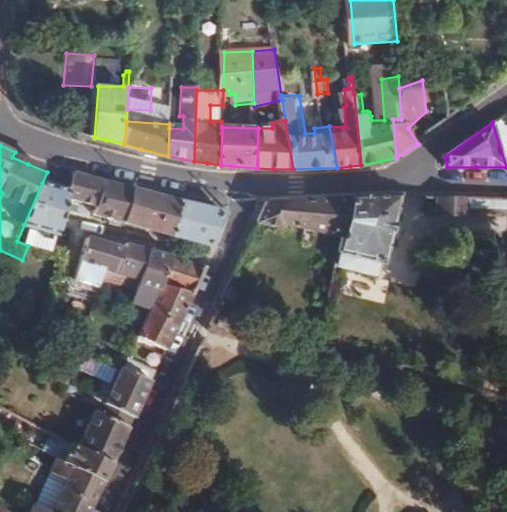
[(126,223),(135,190),(75,174),(71,190),(68,197),(72,199),(100,208),(99,215),(126,223)]
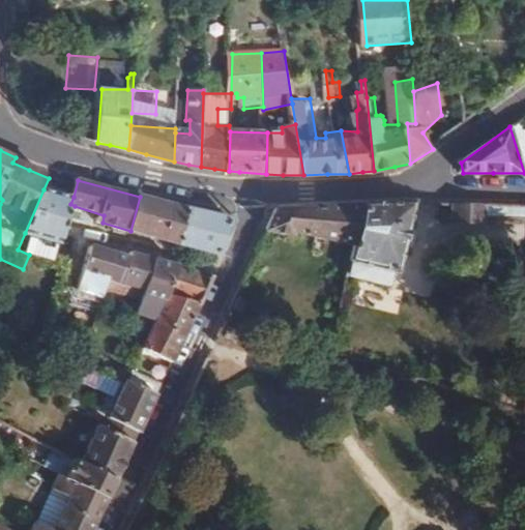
[(70,204),(74,197),(44,189),(25,233),(60,244),(61,240),(64,241),(75,206),(70,204)]
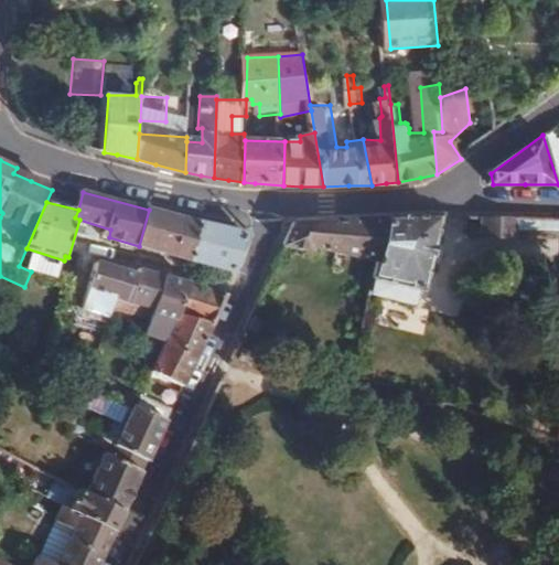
[(139,246),(190,262),(203,223),(178,217),(149,210),(139,246)]
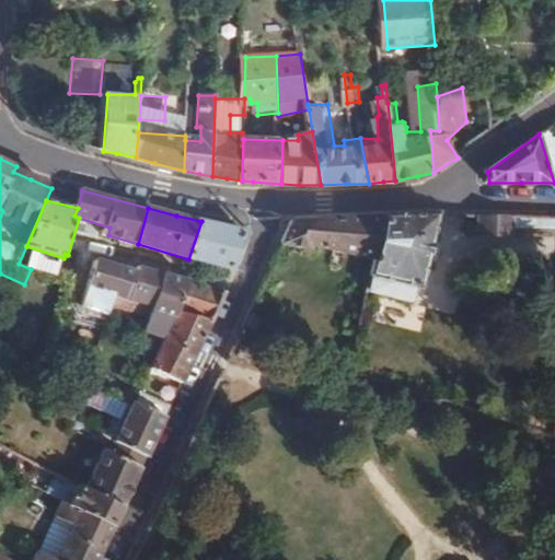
[(380,259),(390,213),(344,216),(292,219),(281,245),(313,251),(314,246),(380,259)]
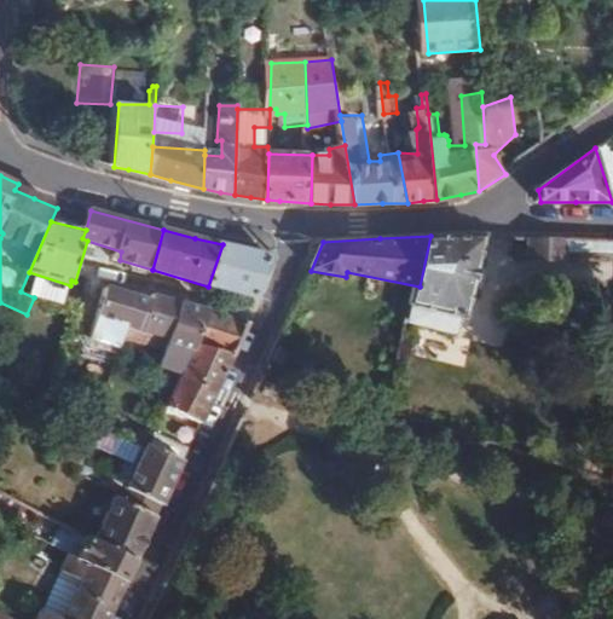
[(486,237),(431,236),(420,287),(411,322),(460,333),(462,317),(468,318),(486,237)]
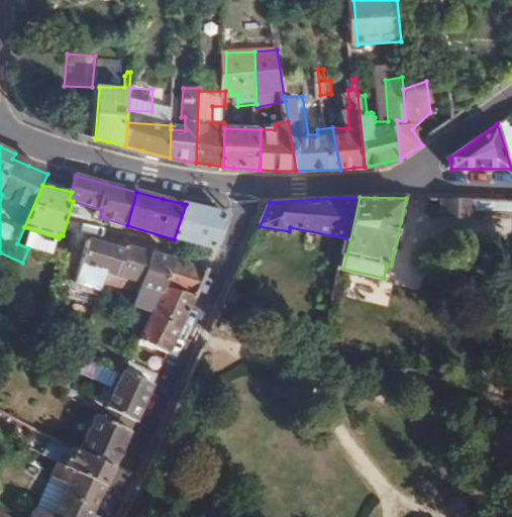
[(511,198),(443,197),(443,215),(511,219),(511,198)]
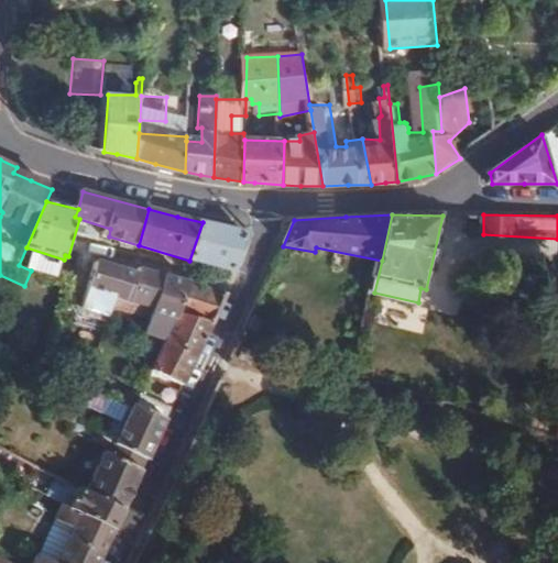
[(203,222),(189,261),(234,275),(249,235),(227,229),(203,222)]
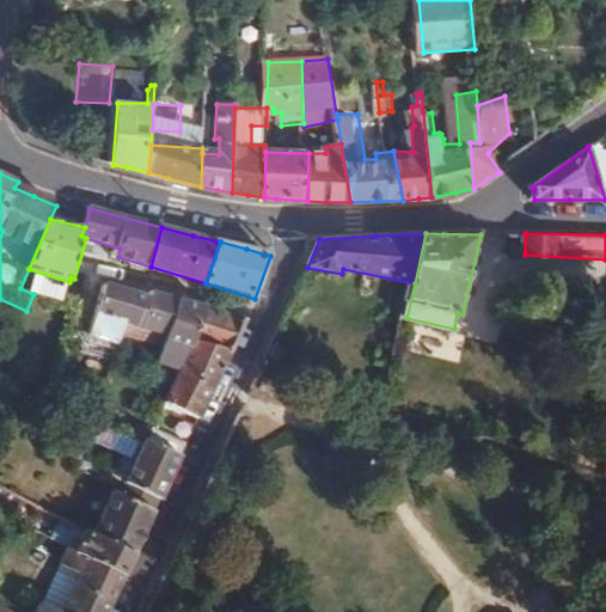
[(141,326),(152,298),(106,285),(83,365),(111,373),(123,320),(141,326)]
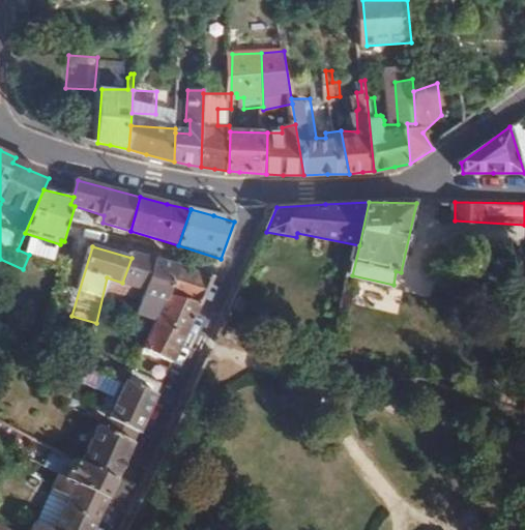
[(147,290),(156,261),(145,257),(134,253),(132,258),(122,283),(147,290)]
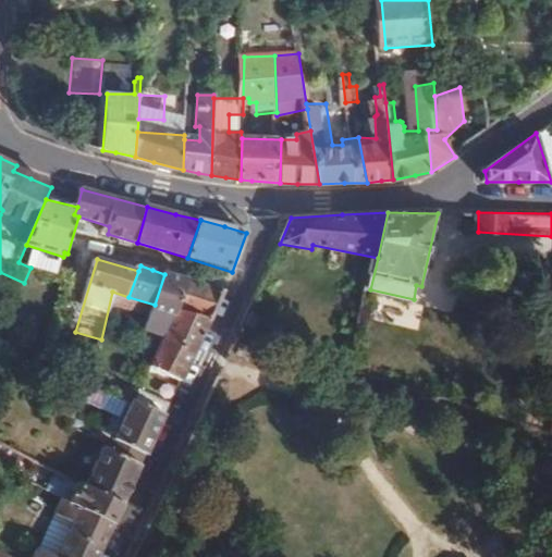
[(146,327),(164,335),(174,316),(178,313),(189,282),(176,277),(164,274),(155,305),(146,327)]
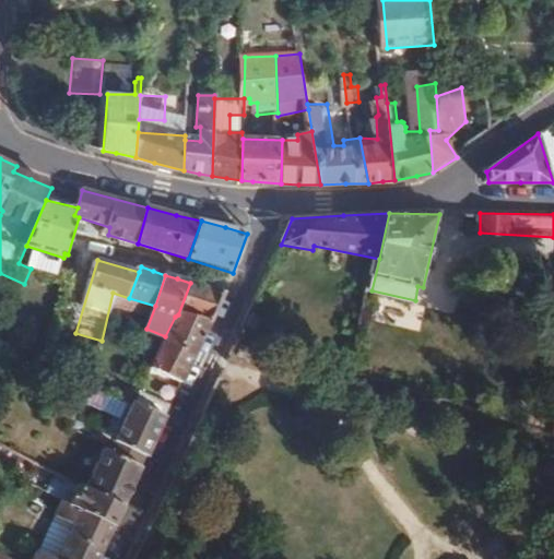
[(165,336),(151,367),(184,383),(196,359),(219,309),(226,293),(190,283),(178,314),(175,317),(165,336)]
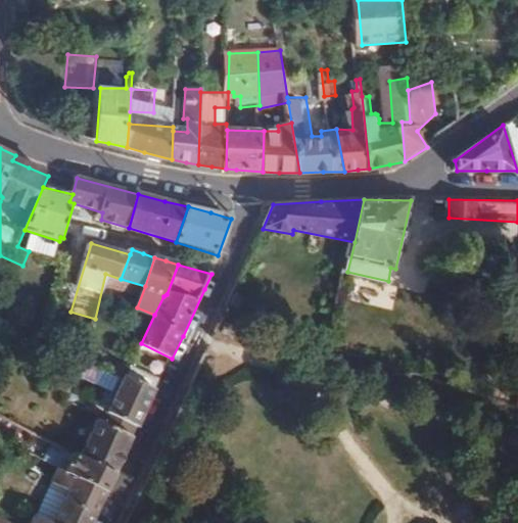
[(135,354),(130,366),(146,373),(150,363),(135,354)]
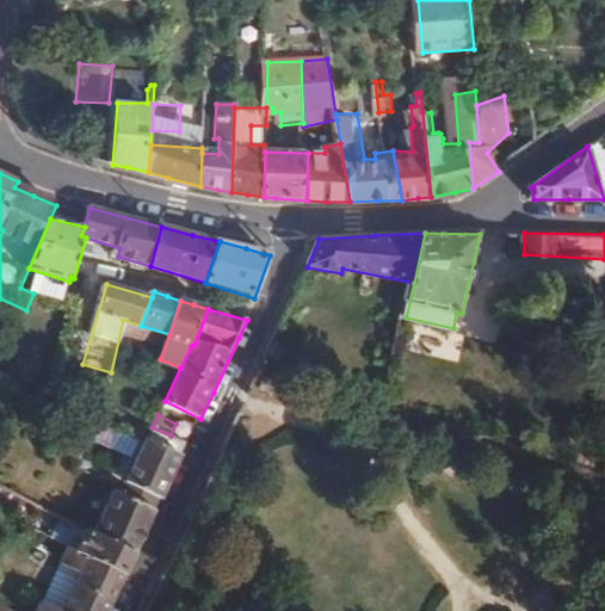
[(134,437),(100,421),(97,433),(130,448),(134,437)]
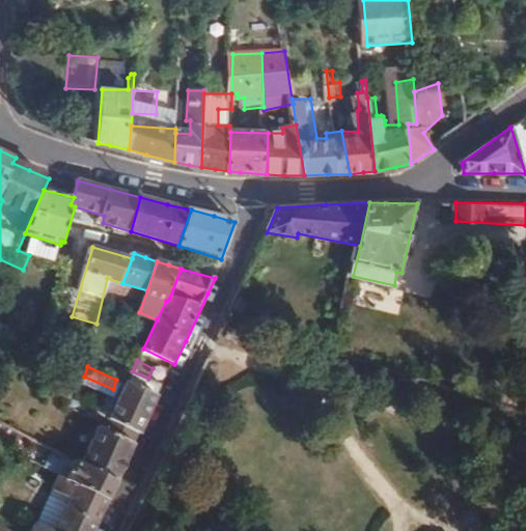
[(132,371),(110,420),(142,436),(153,411),(164,386),(148,379),(132,371)]
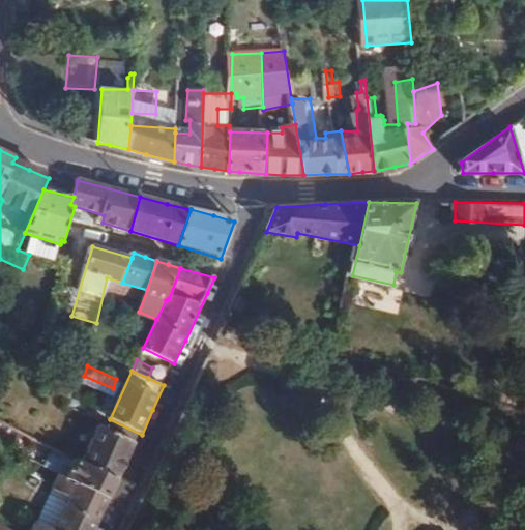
[(97,425),(81,464),(120,481),(132,457),(142,435),(110,419),(105,430),(97,425)]
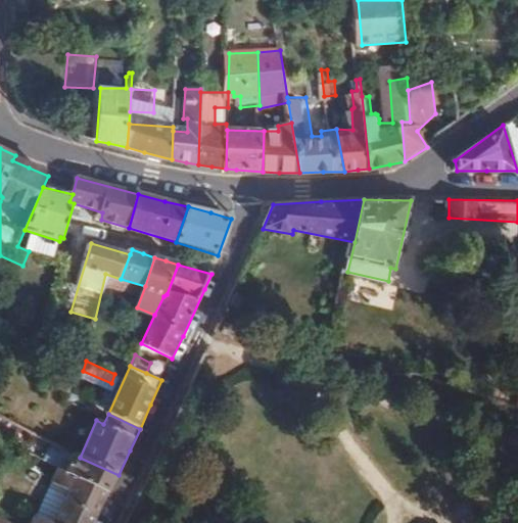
[(74,455),(66,472),(109,493),(113,484),(119,475),(80,458),(74,455)]
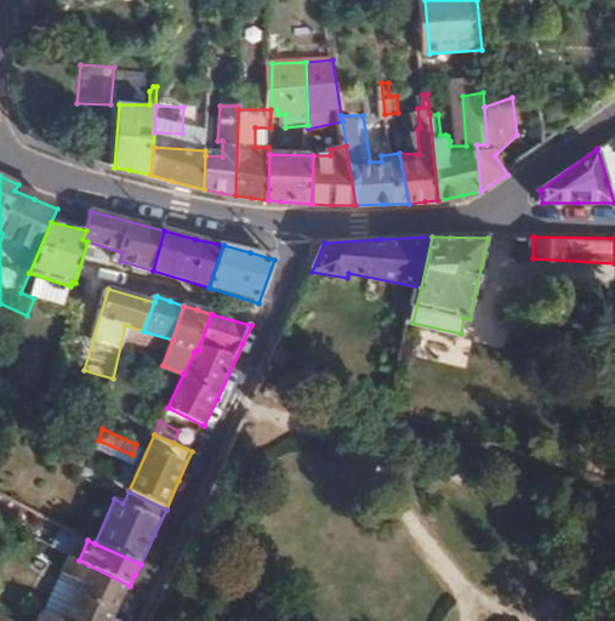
[(113,620),(121,605),(130,586),(79,560),(73,574),(87,580),(80,597),(41,579),(38,587),(62,598),(58,607),(73,614),(68,620),(113,620)]
